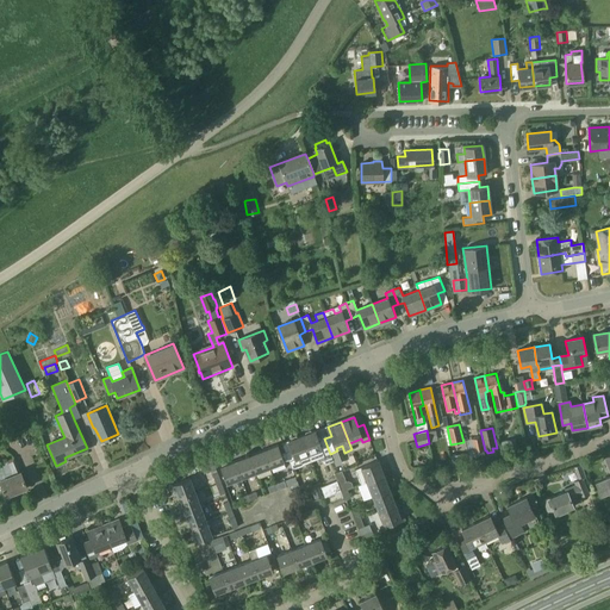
[(302,436),(311,461),(330,454),(324,439),(318,441),(315,431),(302,436)]
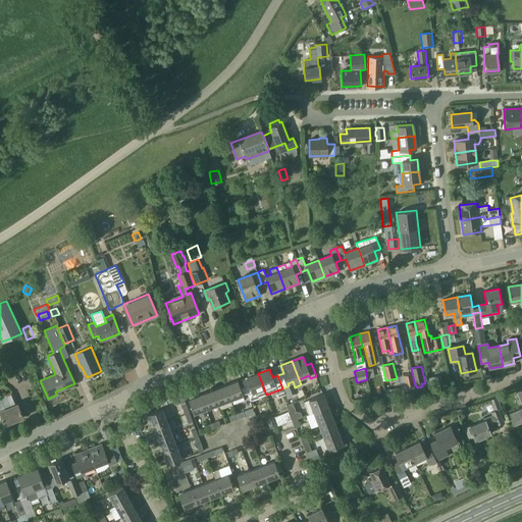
[(260,397),(266,395),(258,373),(248,377),(251,386),(245,388),(249,398),(250,401),(253,400),(258,399),(260,397)]
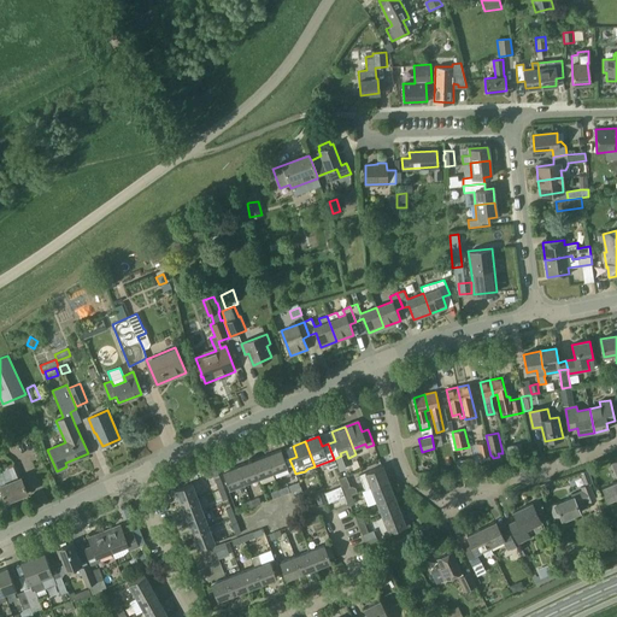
[(491,454),(487,441),(476,444),(480,457),(491,454)]
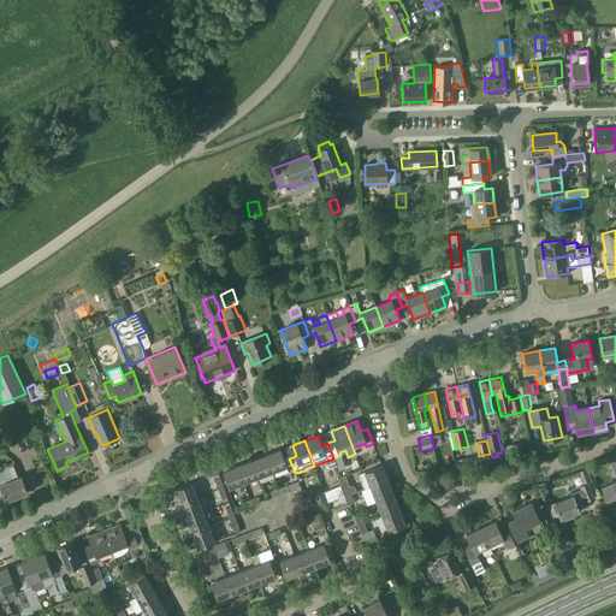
[(513,444),(505,446),(508,455),(515,452),(513,444)]
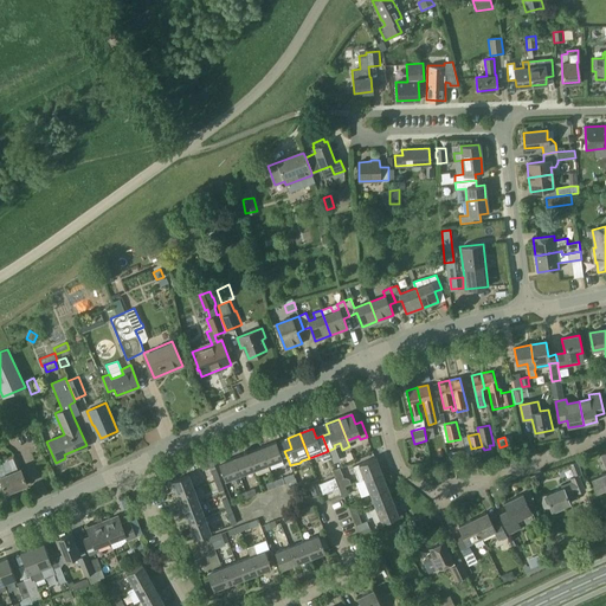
[(275,443),(260,447),(268,464),(269,464),(271,469),(284,464),(282,459),(275,443)]
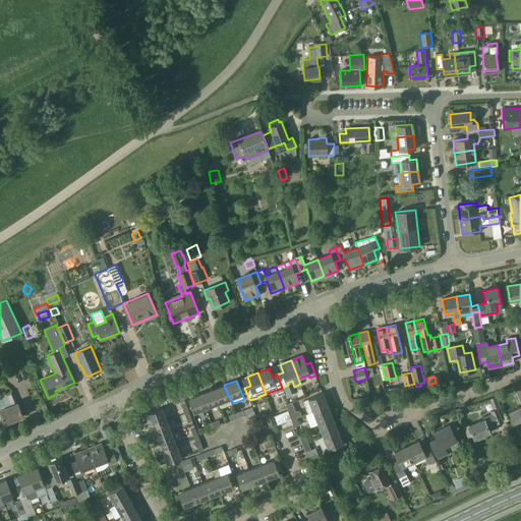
[(230,399),(224,385),(213,390),(218,404),(230,399)]
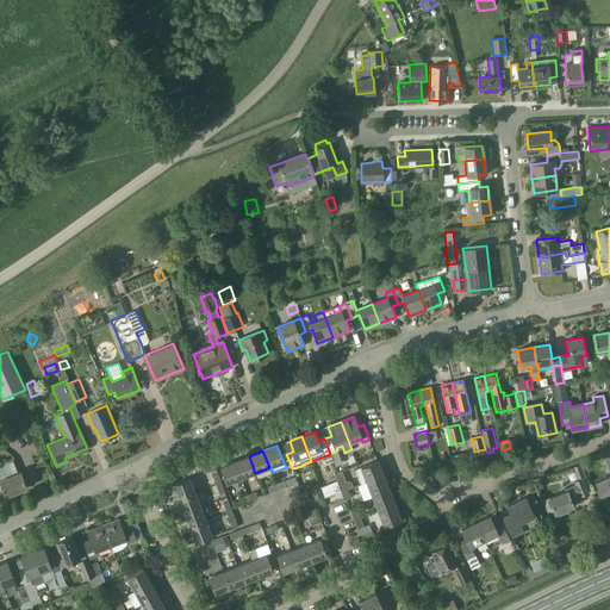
[(609,454),(604,458),(609,471),(609,475),(596,483),(602,495),(609,490),(609,454)]
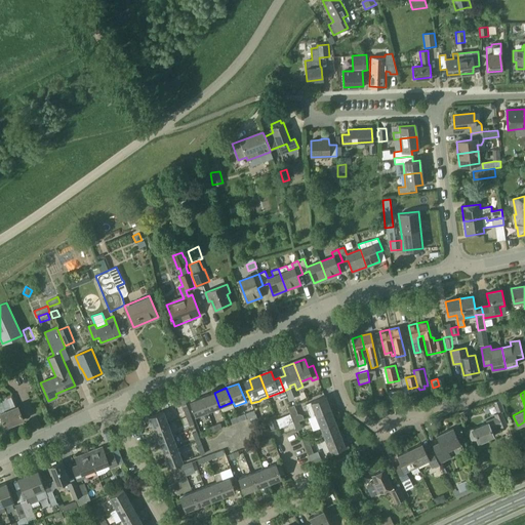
[(214,393),(202,397),(207,411),(219,407),(214,393)]
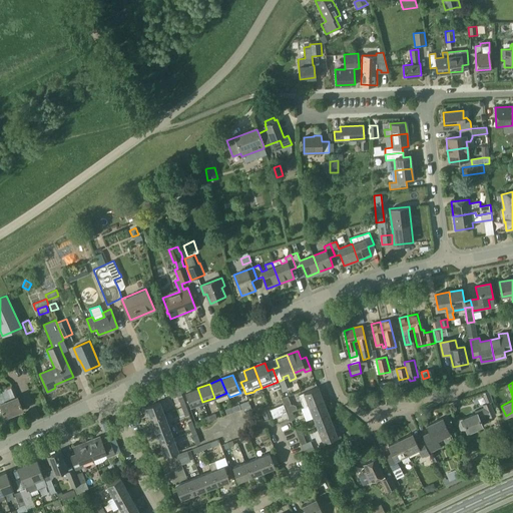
[(178,386),(168,390),(172,399),(182,395),(178,386)]
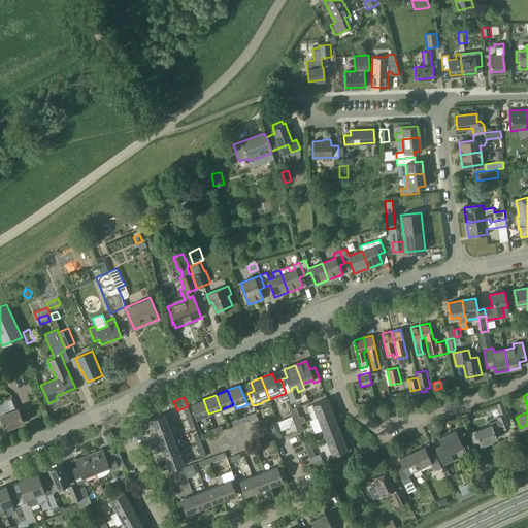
[(312,420),(318,418),(332,411),(327,398),(307,406),(312,420)]
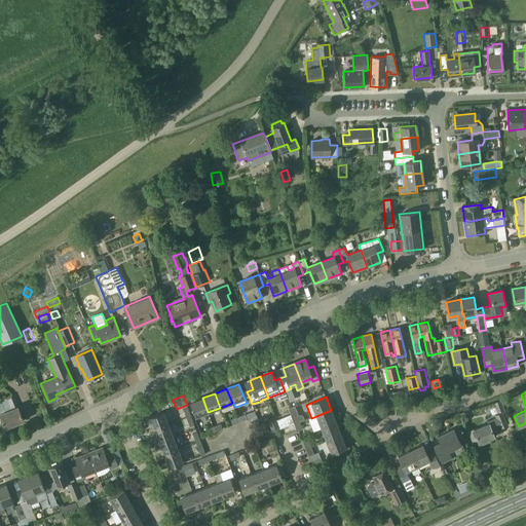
[(0,400),(0,411),(1,414),(0,414),(0,429),(23,420),(17,407),(15,408),(10,398),(7,399),(6,398),(0,400)]
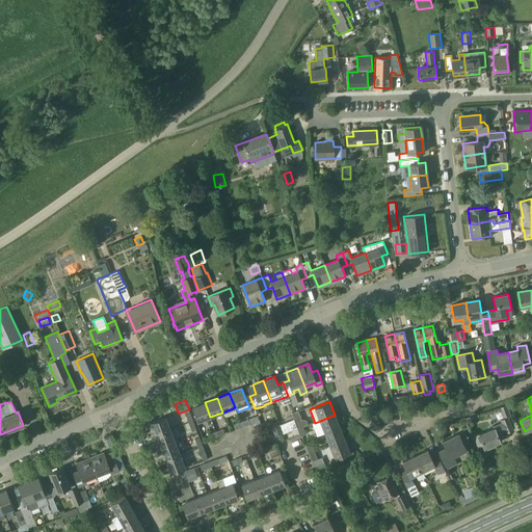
[(197,422),(210,417),(205,402),(192,407),(197,422)]
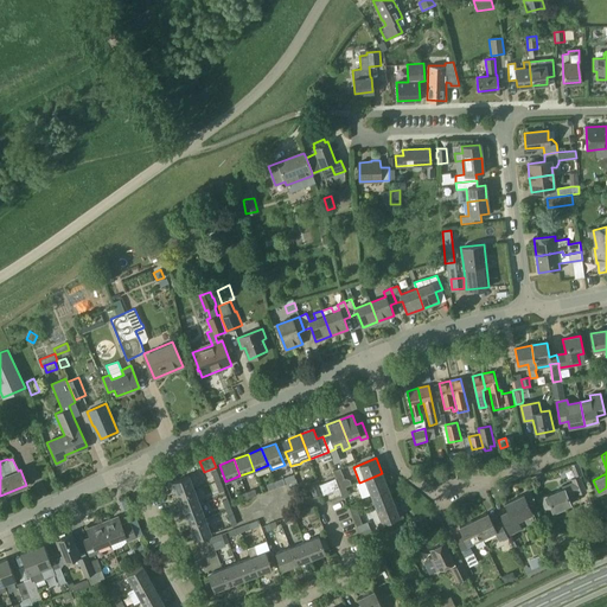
[(562,486),(563,489),(541,498),(545,509),(551,506),(553,511),(554,511),(554,513),(566,509),(564,506),(570,504),(567,496),(576,492),(577,494),(587,490),(581,477),(583,475),(580,461),(570,465),(575,477),(570,478),(572,481),(562,486)]
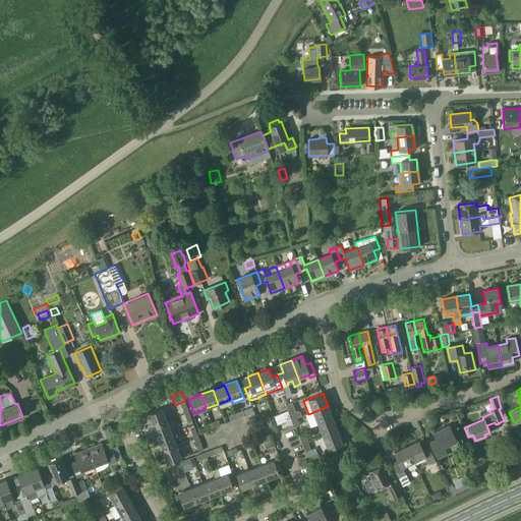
[(286,404),(289,413),(294,411),(291,402),(286,404)]
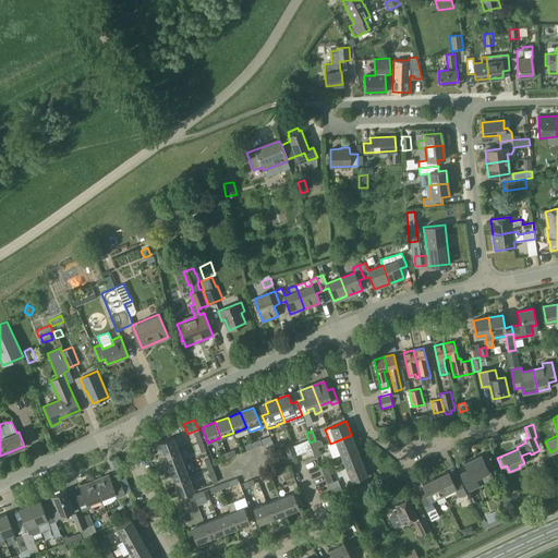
[(198,444),(203,441),(199,432),(194,434),(198,444)]
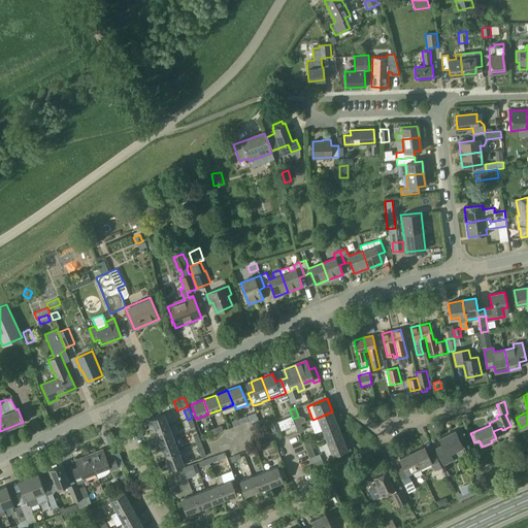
[(318,418),(323,430),(337,424),(332,411),(318,418)]
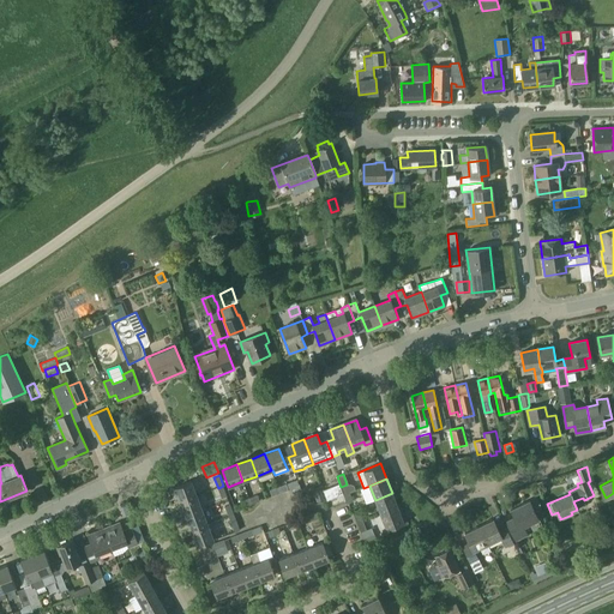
[(293,481),(277,487),(280,493),(295,487),(293,481)]
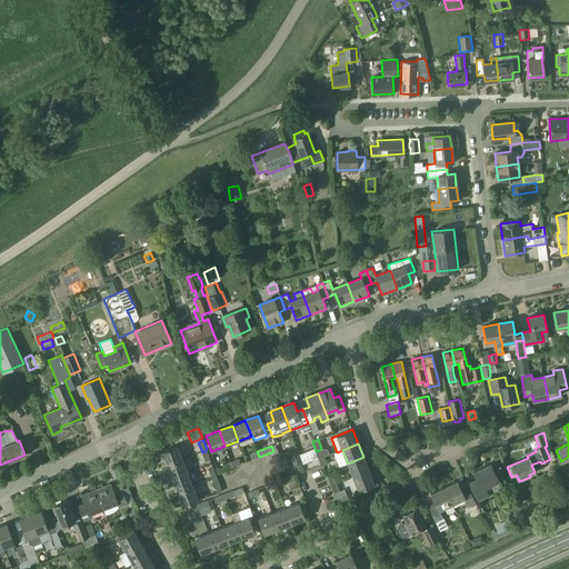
[(162,452),(168,466),(182,460),(178,447),(162,452)]
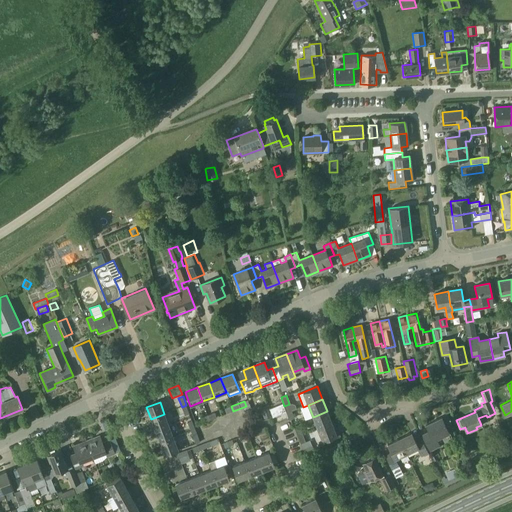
[(282,403),(269,408),(272,416),(273,416),(275,415),(285,411),(282,403)]
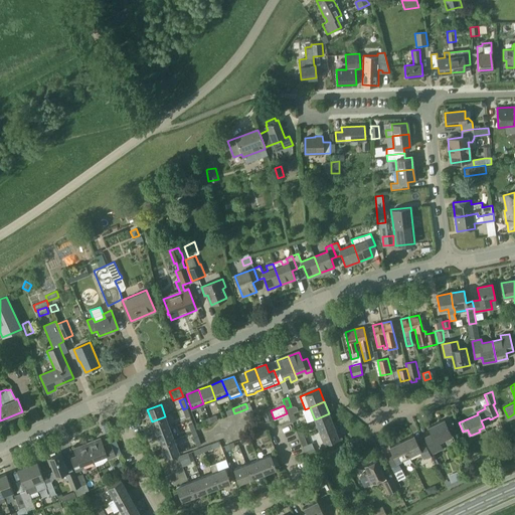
[(268,408),(262,410),(266,420),(272,418),(268,408)]
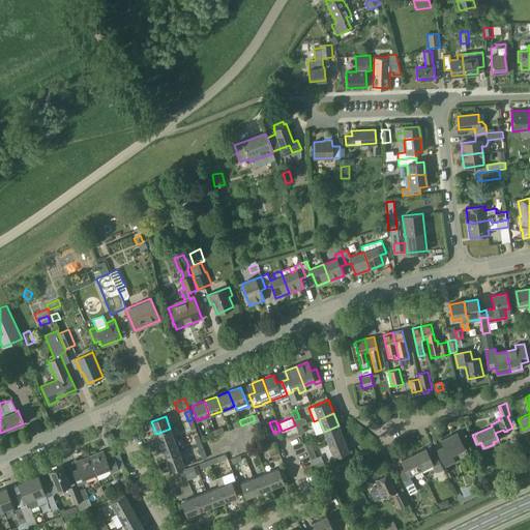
[(324,432),(329,444),(344,438),(339,425),(324,432)]
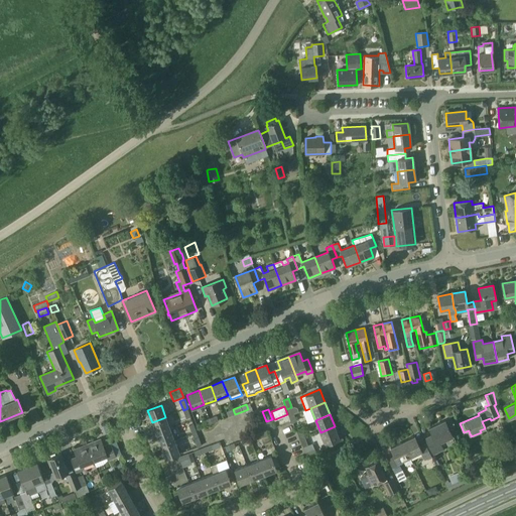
[(156,434),(170,429),(165,417),(152,422),(156,434)]
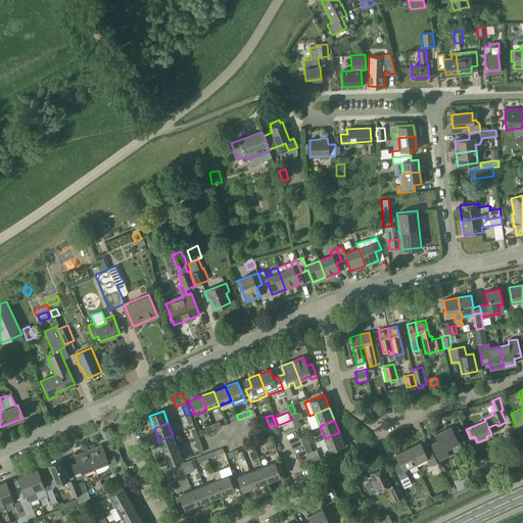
[(464,436),(458,424),(435,434),(438,441),(431,444),(439,462),(449,457),(445,448),(452,445),(454,452),(462,448),(458,439),(464,436)]
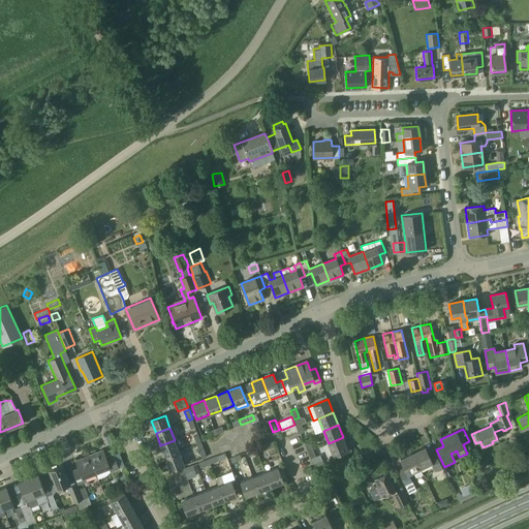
[(197,445),(201,443),(198,434),(193,436),(197,445)]
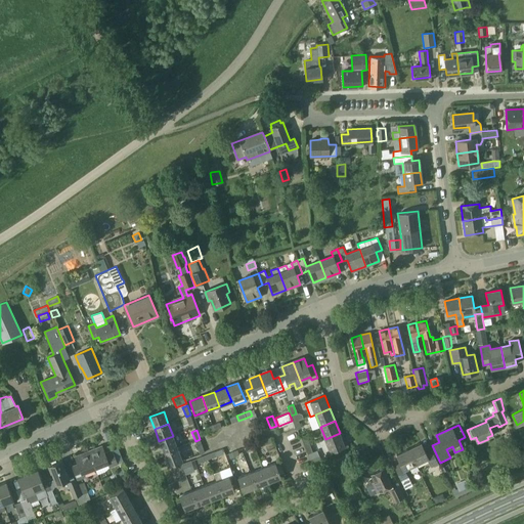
[(345,446),(340,433),(325,439),(331,452),(345,446)]
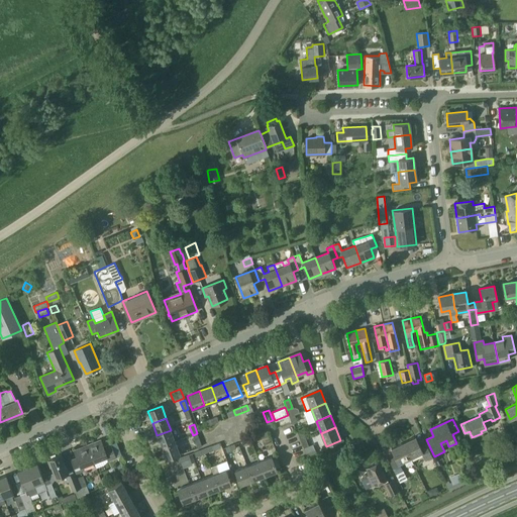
[(175,442),(171,430),(157,435),(162,447),(175,442)]
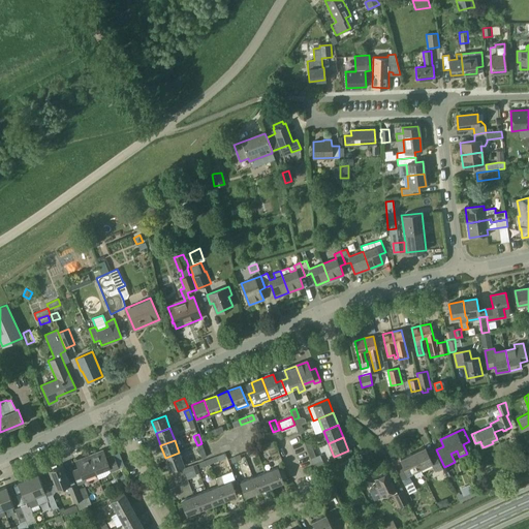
[(201,443),(197,445),(198,448),(203,459),(207,457),(201,443)]
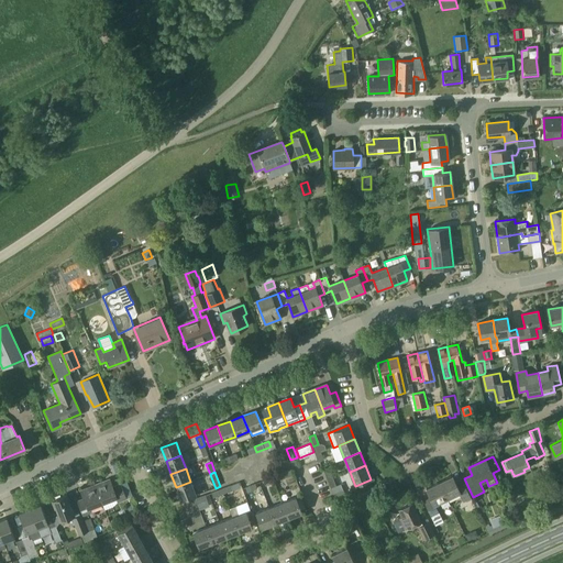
[(452,477),(439,483),(448,499),(460,493),(464,501),(471,498),(464,484),(457,487),(452,477)]
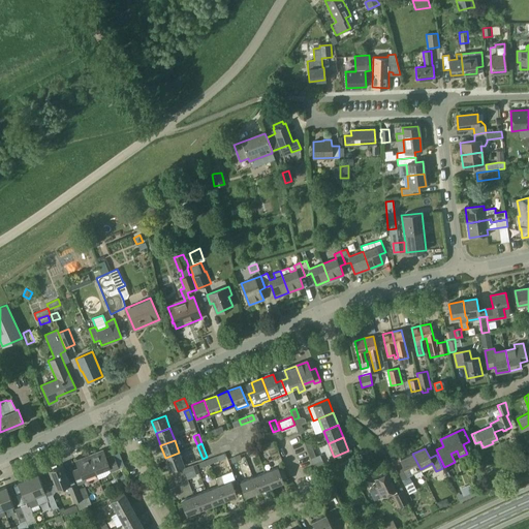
[(102,450),(89,457),(98,479),(106,476),(111,472),(119,469),(114,454),(105,458),(102,450)]
